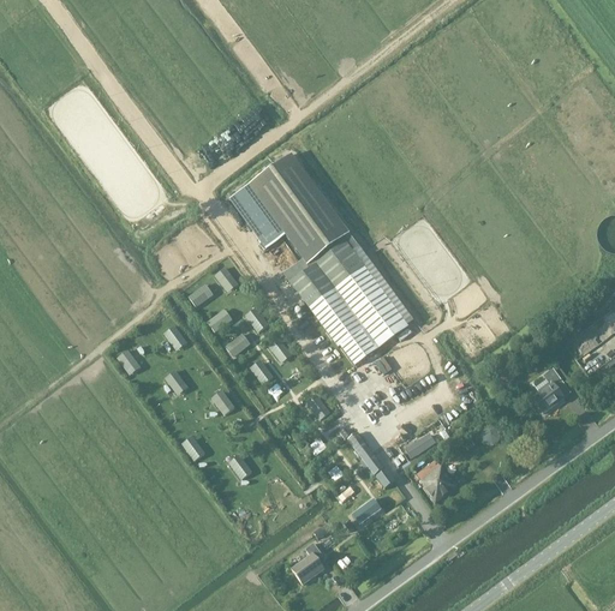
[(227,147),(219,153),(224,159),(232,153),(227,147)]
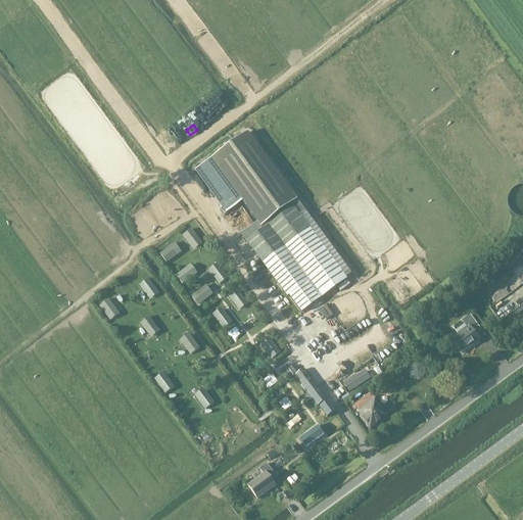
[(247,130),(211,155),(242,198),(257,219),(240,231),(245,238),(286,294),(288,293),(300,311),(346,277),(299,211),(304,208),(247,130)]
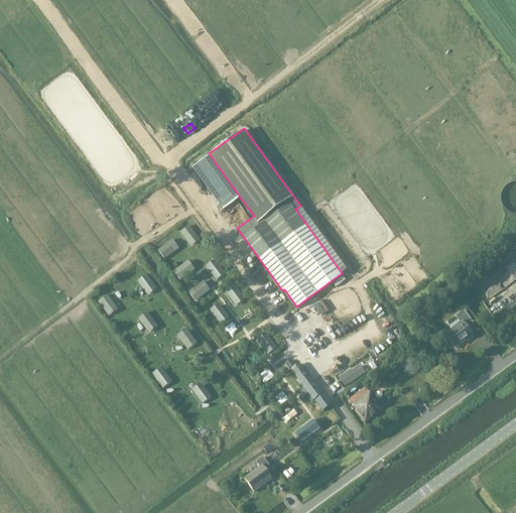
[(209,153),(191,165),(223,208),(239,196),(209,153)]
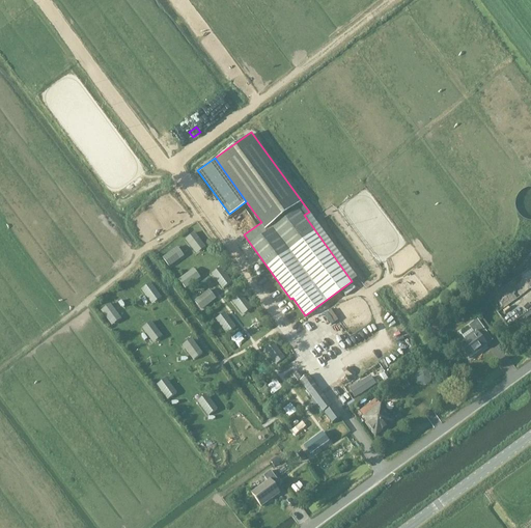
[(199,232),(194,237),(204,251),(211,247),(199,232)]
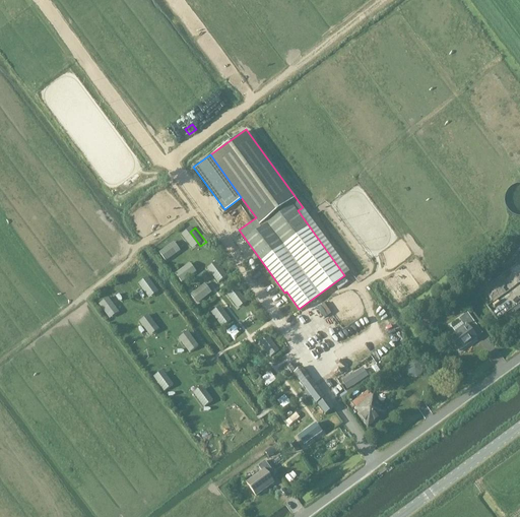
[(174,257),(187,246),(181,239),(168,249),(174,257)]
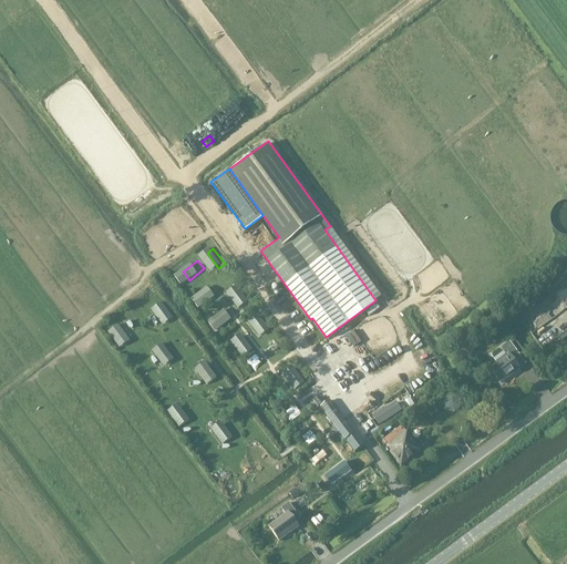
[(215,283),(200,294),(205,301),(220,290),(215,283)]
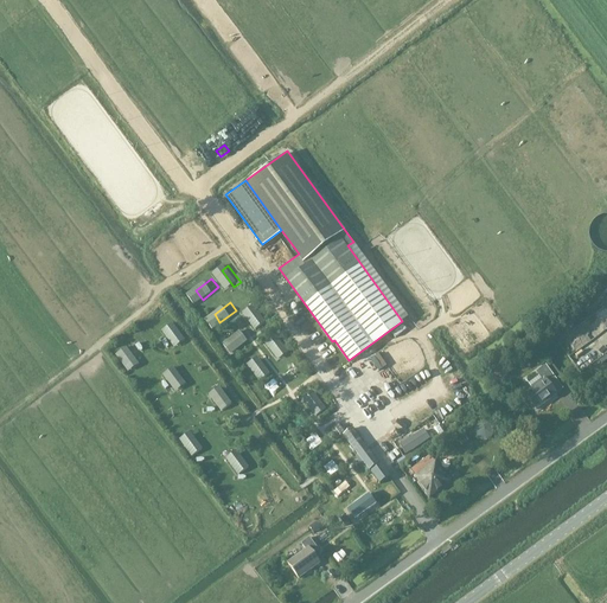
[(606,303),(593,315),(602,327),(606,322),(606,303)]
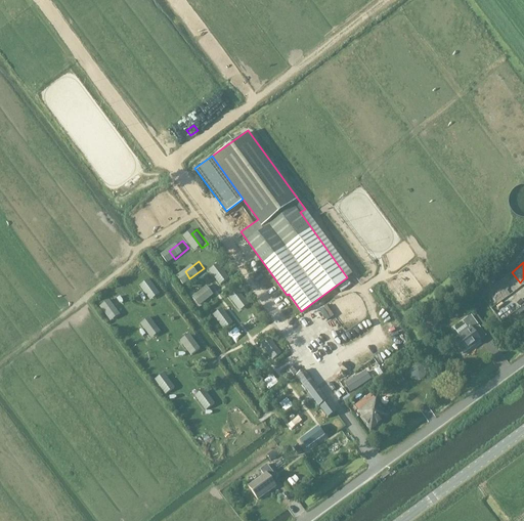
[(226,281),(232,278),(223,263),(218,266),(226,281)]
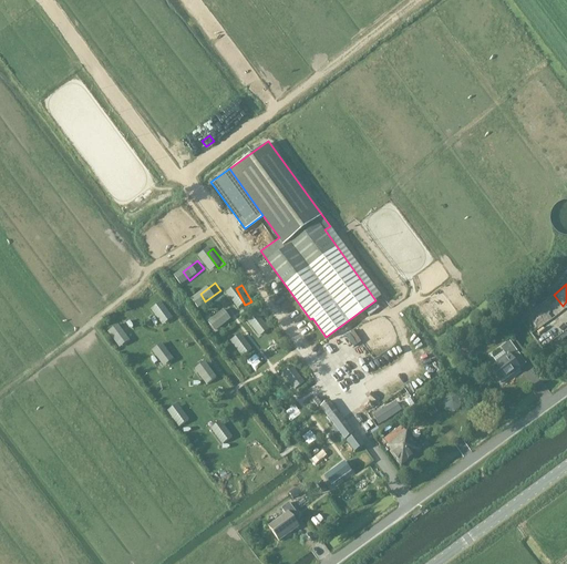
[(232,305),(218,318),(224,324),(237,311),(232,305)]
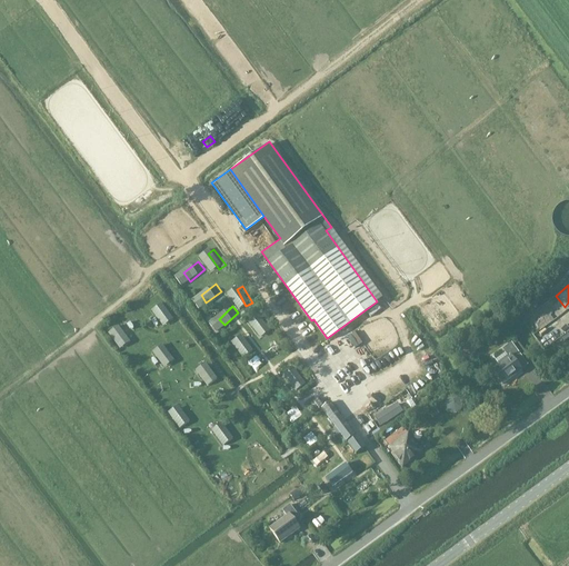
[(266,318),(260,323),(268,334),(275,330),(266,318)]
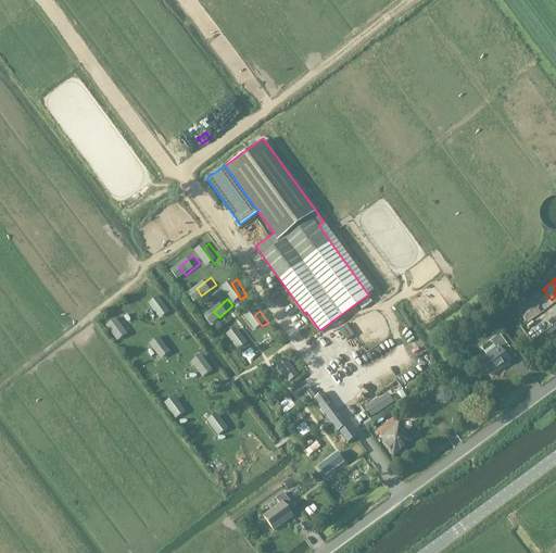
[(543,324),(552,319),(548,312),(540,317),(543,324)]
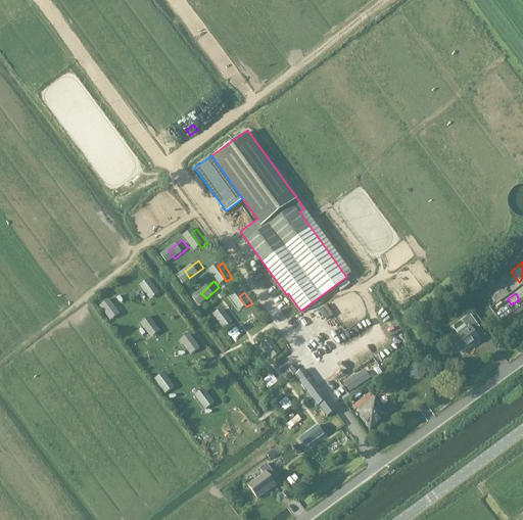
[(496,300),(500,308),(509,304),(506,297),(496,300)]
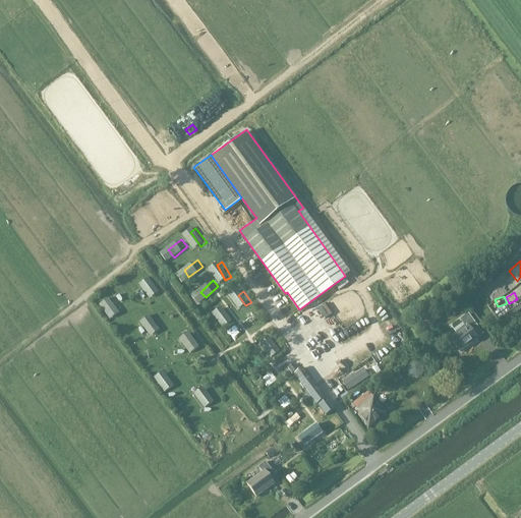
[(228,325),(234,322),(227,305),(221,308),(228,325)]
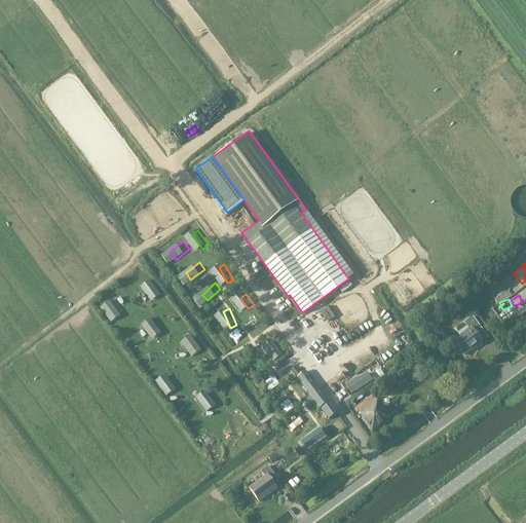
[(460,335),(454,339),(464,352),(482,339),(475,330),(481,326),(473,313),(464,320),(468,327),(459,333),(460,335)]
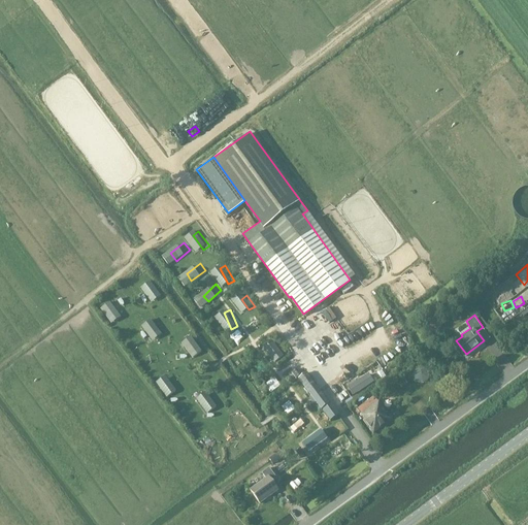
[(434,316),(428,321),(434,329),(439,325),(434,316)]
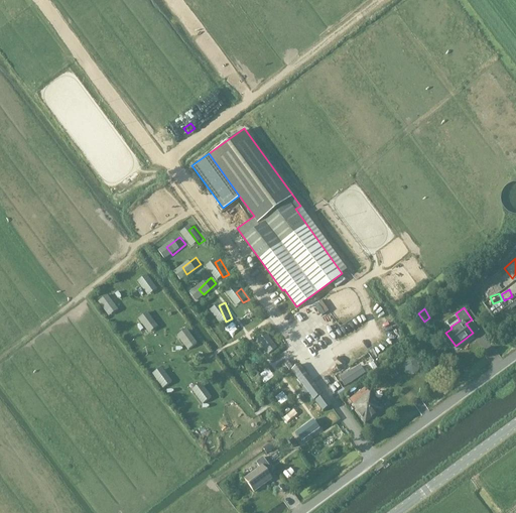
[(270,333),(264,337),(273,351),(279,347),(270,333)]
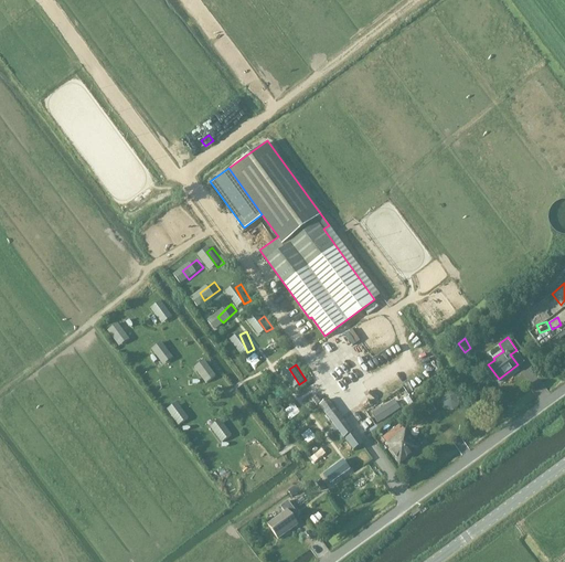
[(449,405),(457,402),(458,391),(449,390),(449,389),(445,389),(439,394),(438,400),(444,404),(449,405)]
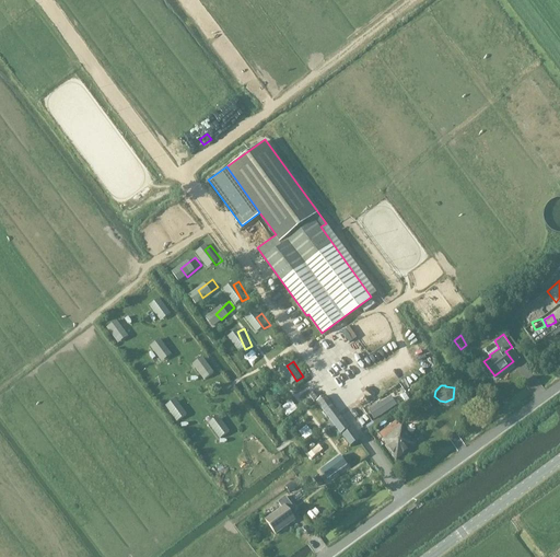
[(312,390),(307,393),(313,399),(317,397),(312,390)]
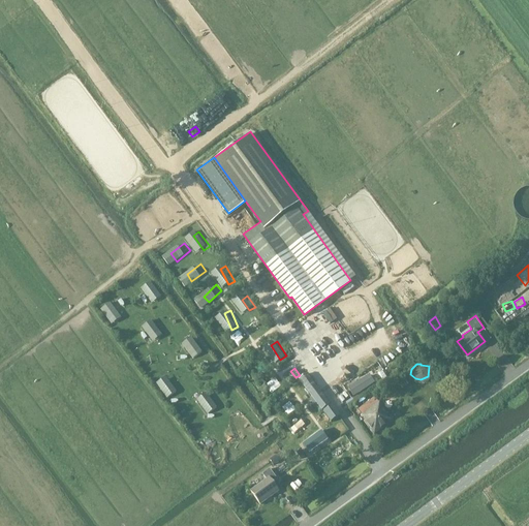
[(306,371),(299,377),(321,408),(322,409),(322,410),(331,421),(339,413),(332,403),(331,404),(329,402),(306,371)]
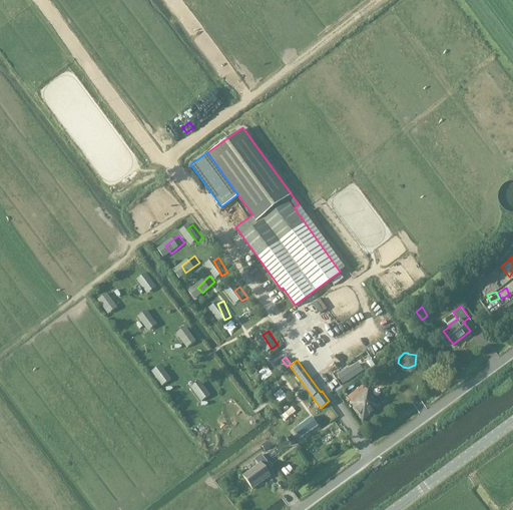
[(267,367),(270,375),(278,372),(275,363),(267,367)]
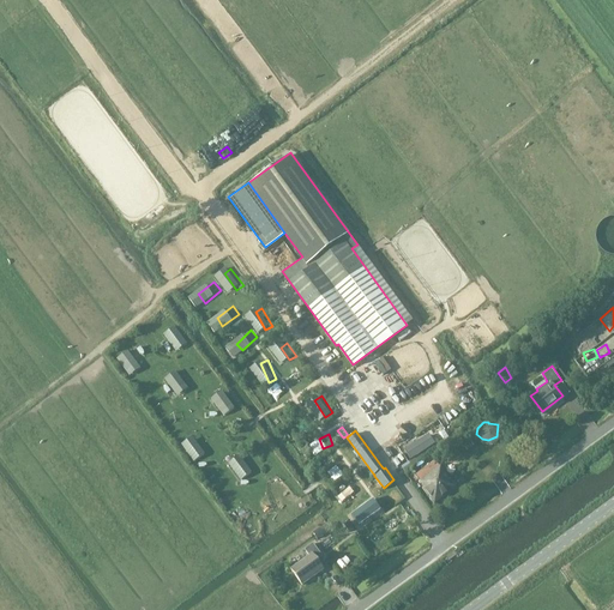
[(469,438),(463,442),(467,447),(473,442),(469,438)]
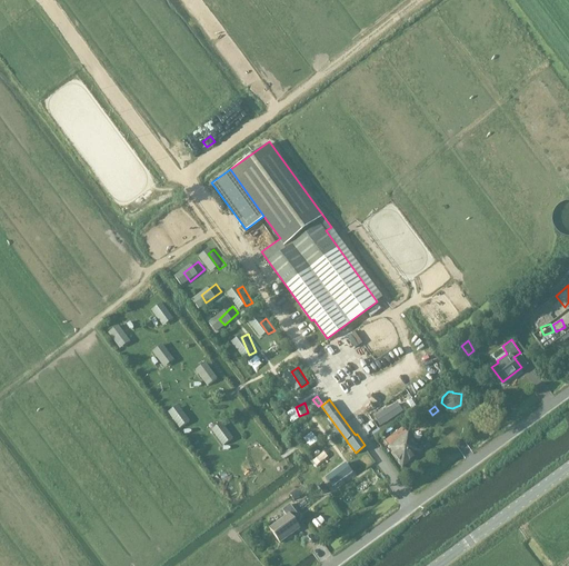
[(382,433),(381,432),(391,424),(382,411),(372,418),(377,427),(371,432),(376,438),(382,433)]
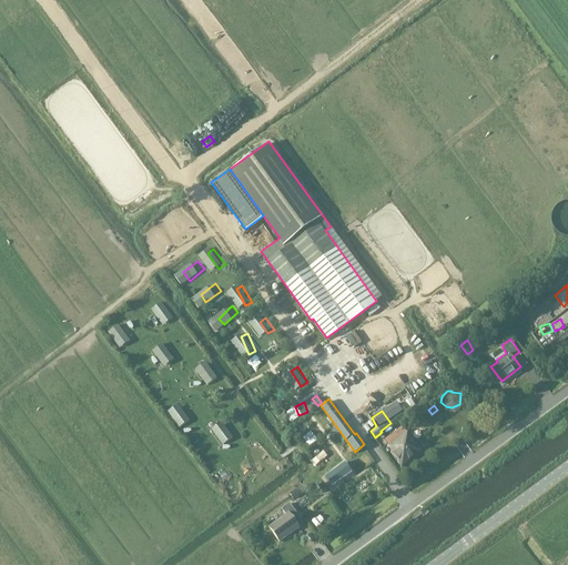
[(422,449),(407,429),(406,430),(402,423),(383,437),(388,444),(387,444),(391,449),(389,450),(401,464),(422,449)]
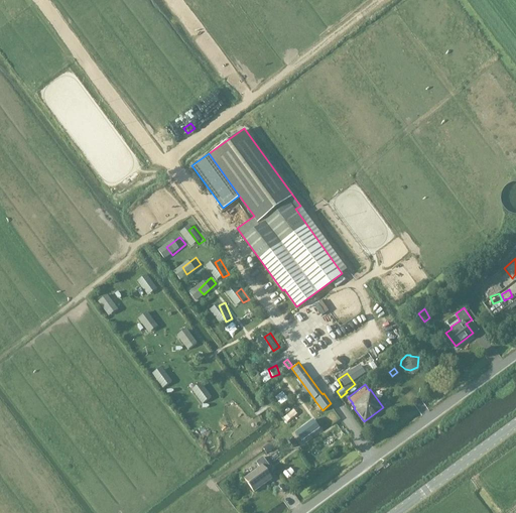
[(313,418),(295,431),(302,439),(319,426),(313,418)]
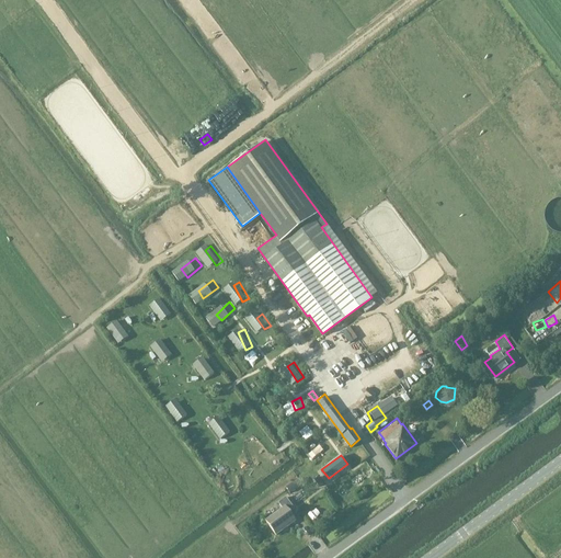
[(298,477),(285,486),(289,491),(301,482),(298,477)]
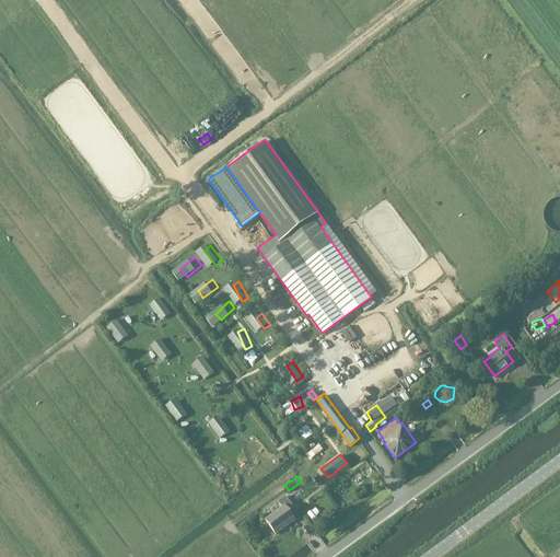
[(275,532),(293,518),(288,510),(293,506),(286,494),(278,499),(281,506),(265,518),(275,532)]
